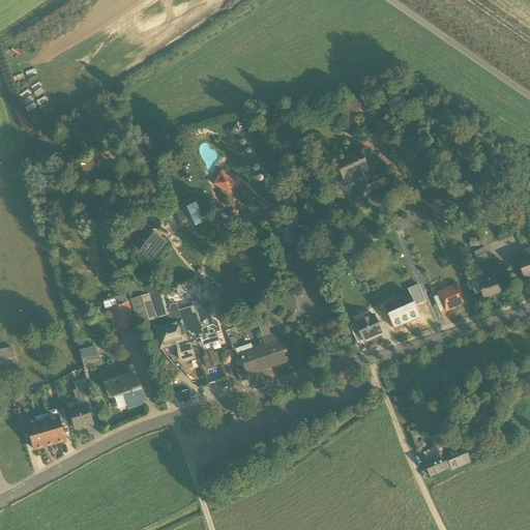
[(356,175),(364,194),(385,184),(380,174),(371,177),(367,169),(369,169),(360,151),(336,162),(345,180),(356,175)]
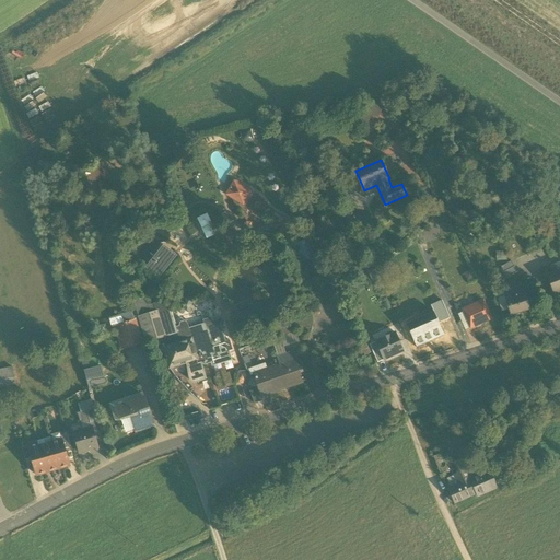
[(407,195),(408,196),(416,193),(410,178),(401,183),(401,184),(407,195)]
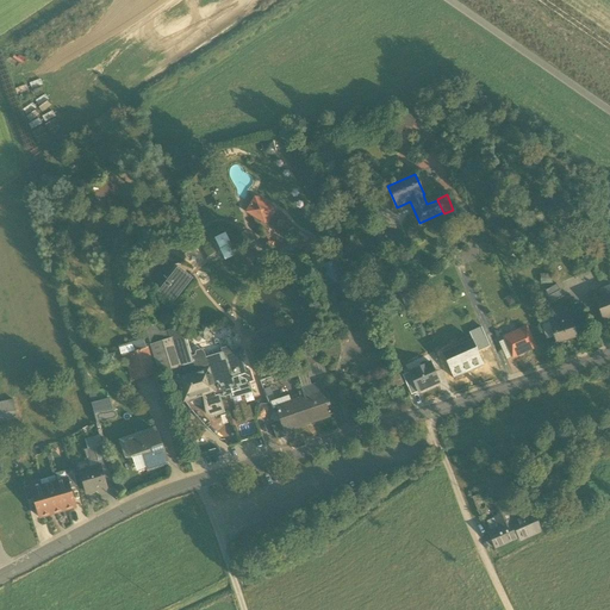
[(251,206),(261,212),(265,206),(272,210),(272,206),(259,198),(257,201),(255,200),(251,206)]
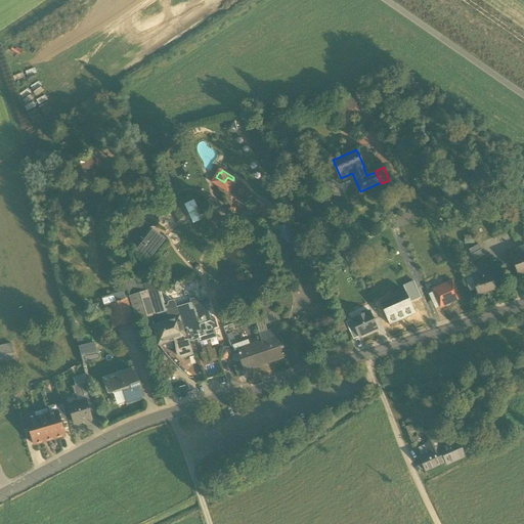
[(224,182),(216,177),(213,182),(226,190),(233,180),(227,177),(224,182)]
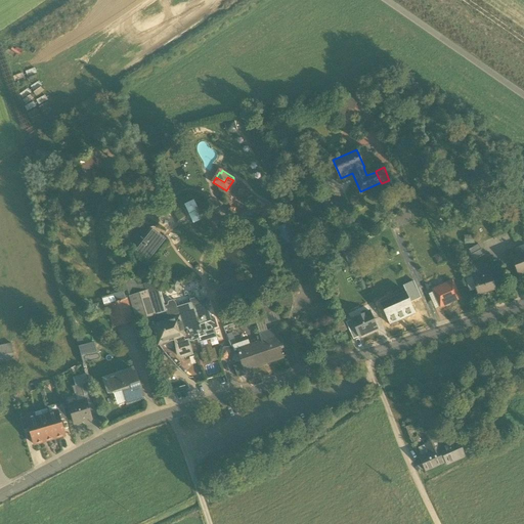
[(195,200),(184,204),(192,223),(204,219),(195,200)]
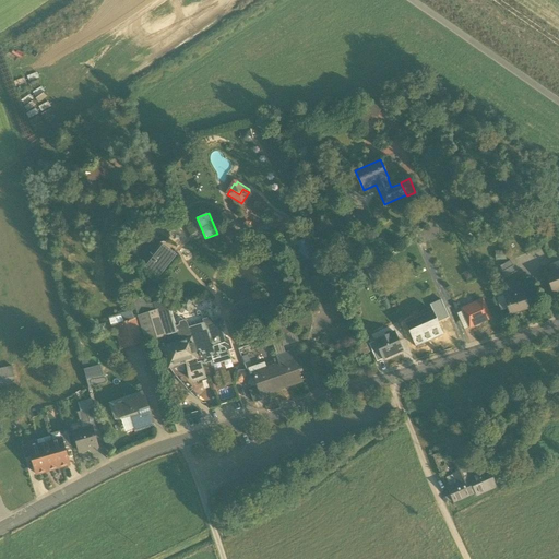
[(294,245),(300,262),(316,257),(308,238),(294,245)]
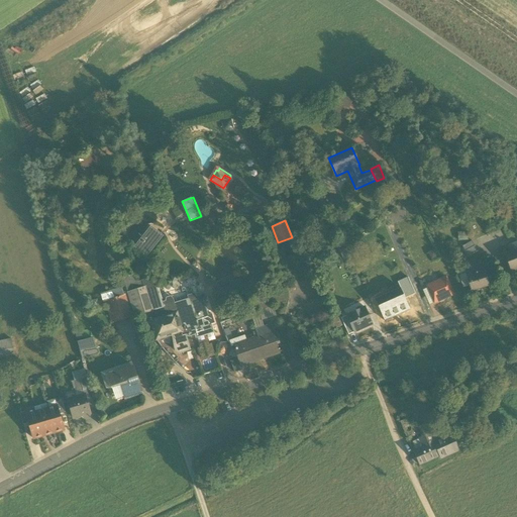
[(135,248),(145,256),(162,236),(151,228),(135,248)]
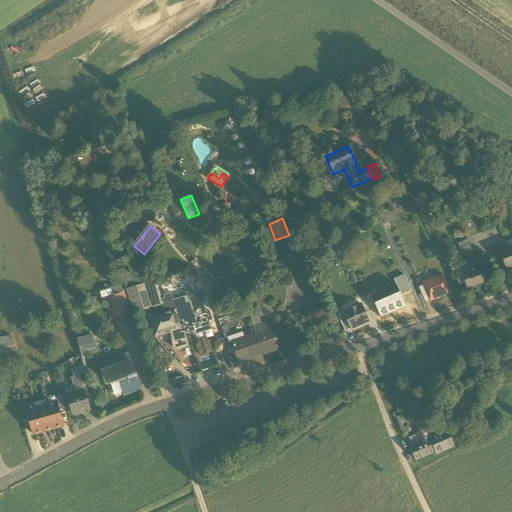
[(453,230),(454,239),(463,239),(463,230),(453,230)]
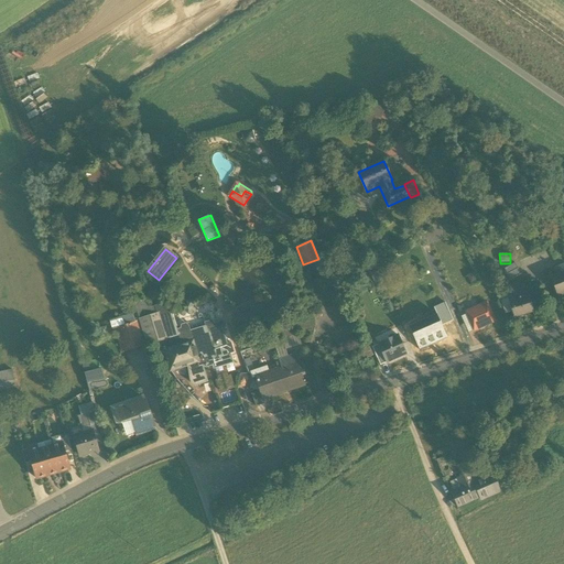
[(505,269),(510,280),(521,274),(514,263),(505,269)]
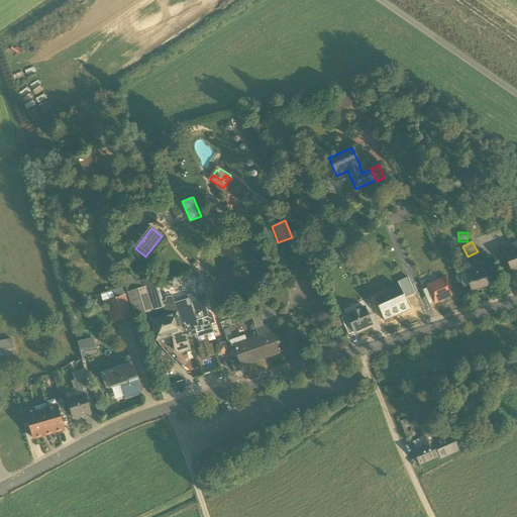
[(115,250),(119,264),(130,261),(126,247),(115,250)]
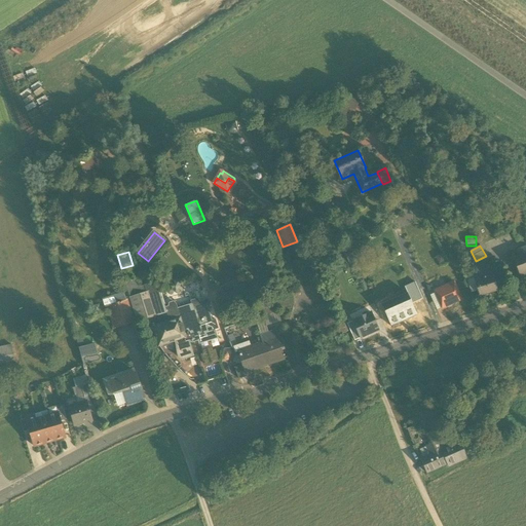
[(525,255),(515,260),(521,275),(525,273),(525,255)]
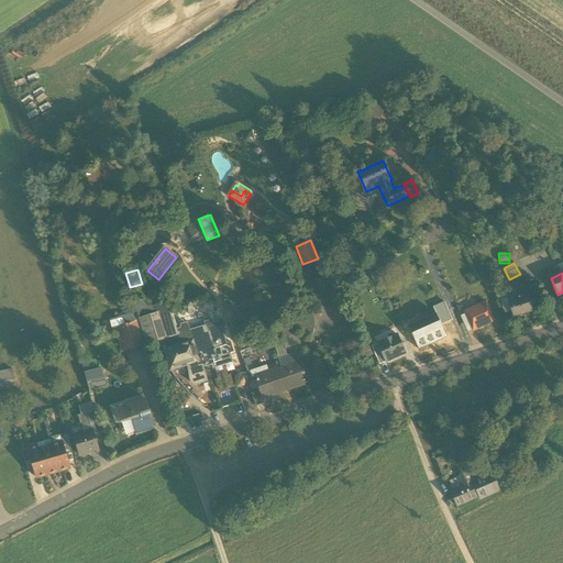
[(508,287),(510,293),(526,285),(523,279),(508,287)]
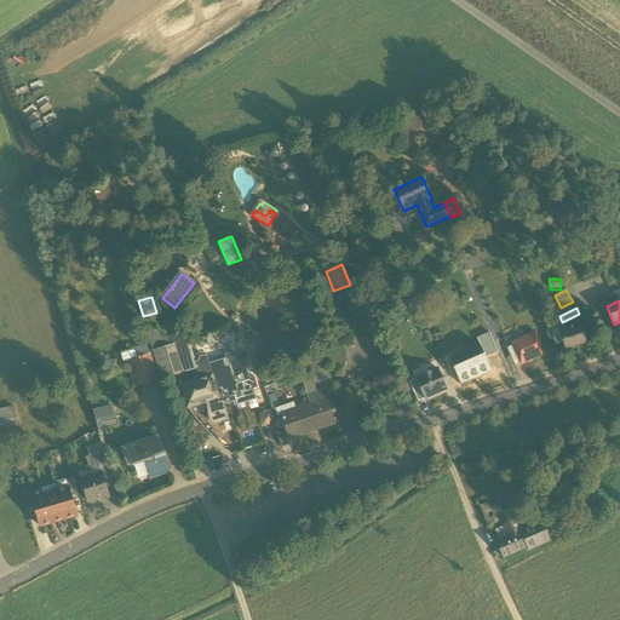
[(580,319),(570,322),(573,329),(583,327),(580,319)]
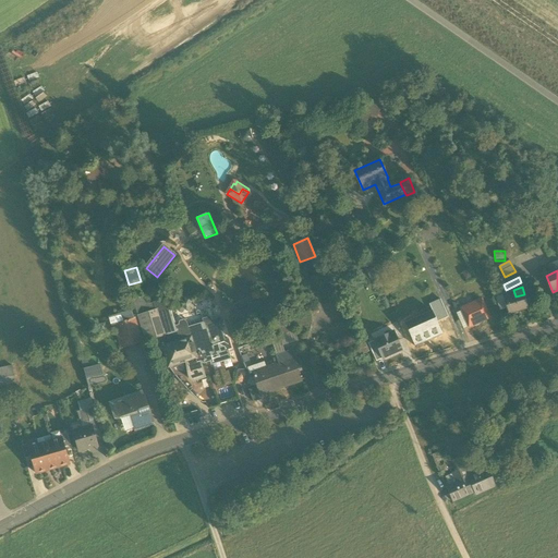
[(529,308),(524,294),(516,296),(513,290),(502,292),(509,314),(529,308)]
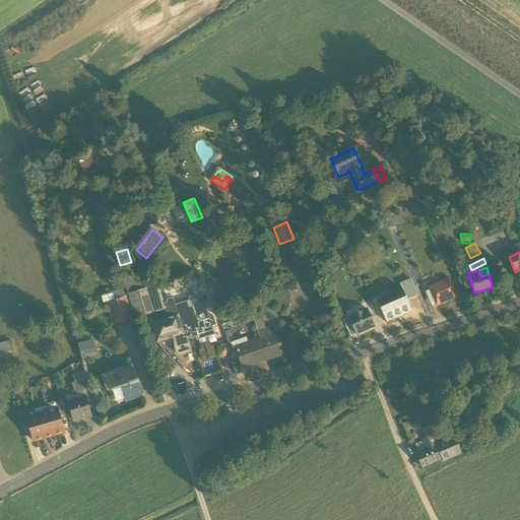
[(152,325),(157,341),(173,336),(182,334),(183,337),(189,335),(190,336),(191,339),(196,337),(197,340),(215,335),(212,326),(215,325),(213,316),(209,317),(204,300),(201,301),(200,298),(197,299),(196,296),(188,298),(189,301),(176,306),(174,301),(172,299),(167,300),(167,304),(164,305),(156,282),(154,283),(153,279),(137,284),(135,276),(124,279),(135,319),(144,316),(146,324),(149,326),(152,325)]
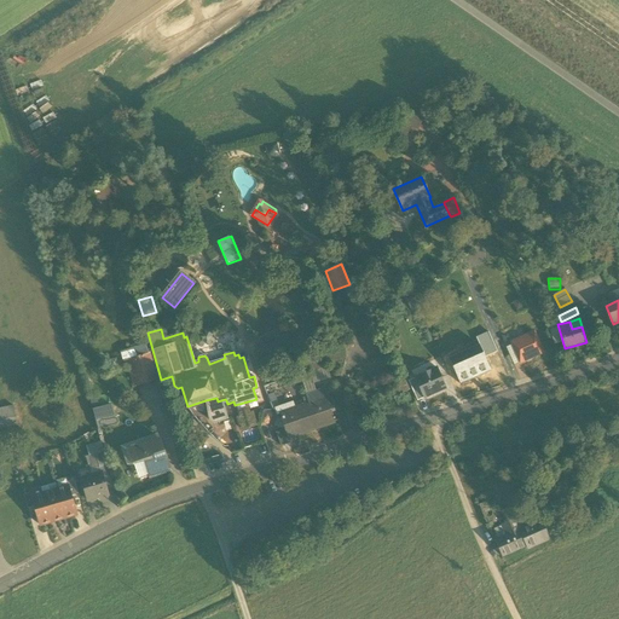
[(489,333),(475,339),(479,346),(485,358),(497,352),(489,333)]
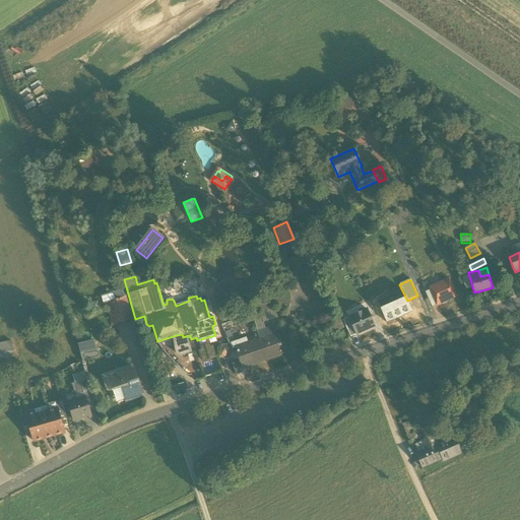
[(431,289),(437,305),(456,297),(448,279),(430,287),(431,289)]
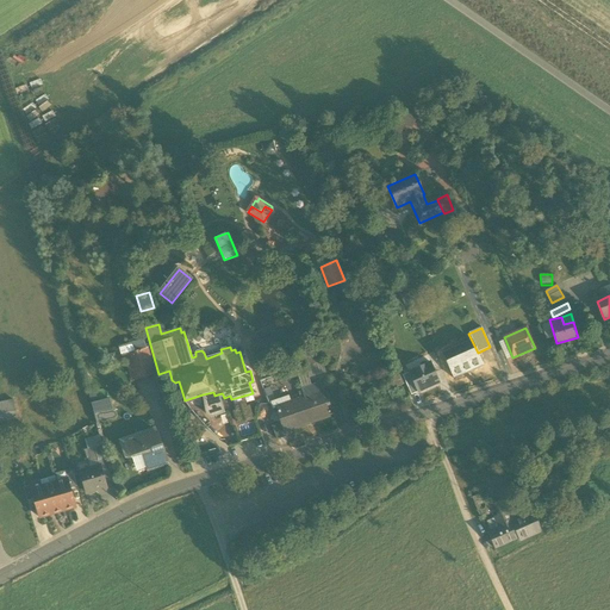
[(128,344),(130,354),(147,349),(143,340),(128,344)]
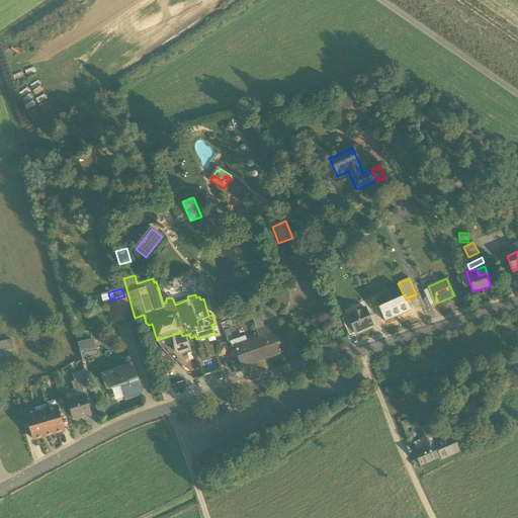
[(430,306),(435,304),(429,288),(423,290),(430,306)]
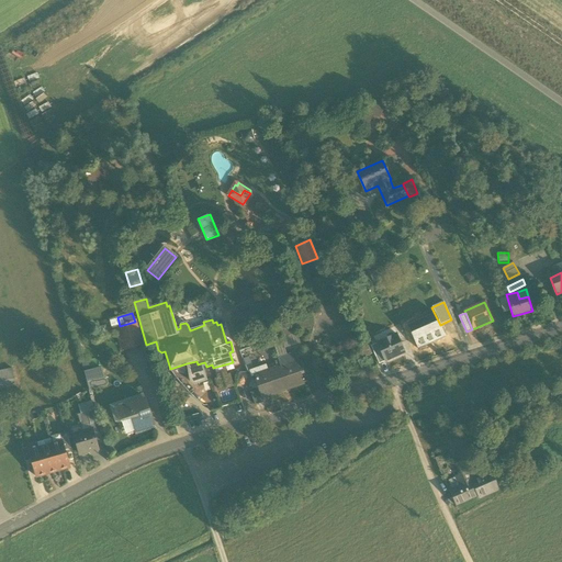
[(270,330),(272,339),(298,330),(315,325),(311,314),(270,330)]
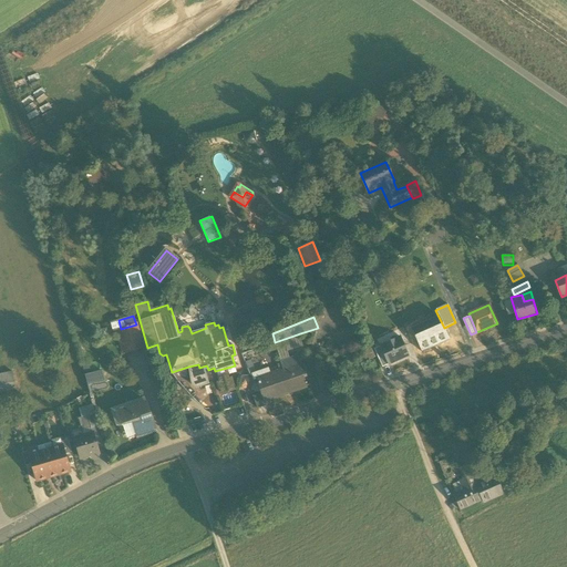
[(439,317),(411,329),(422,352),(432,348),(431,346),(449,338),(444,328),(439,317)]
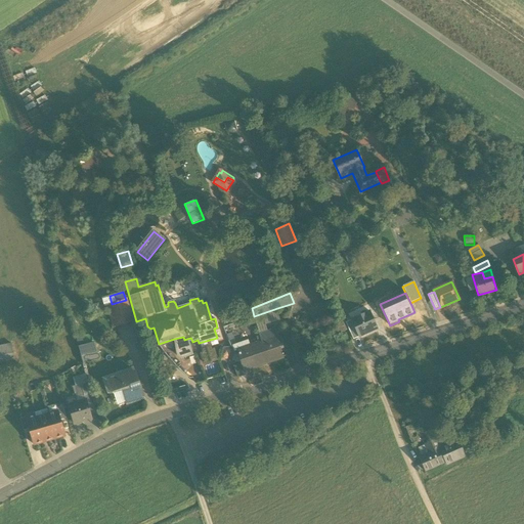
[(107,305),(112,304),(110,296),(101,298),(103,306),(107,305)]
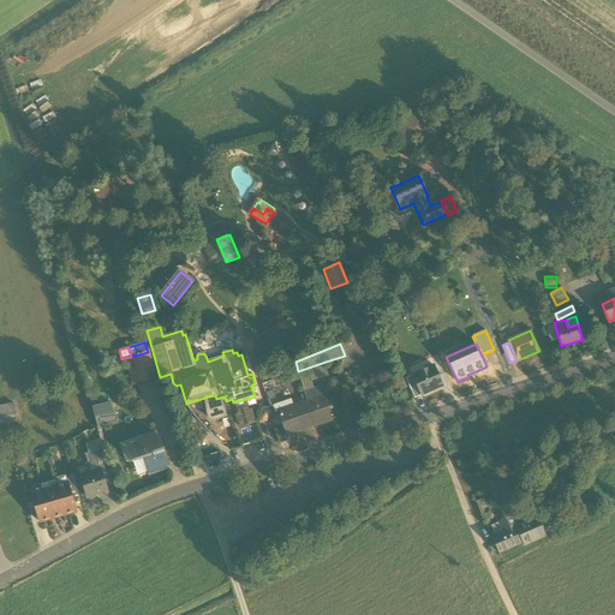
[(126,358),(133,384),(157,377),(149,351),(148,352),(131,357),(126,358)]
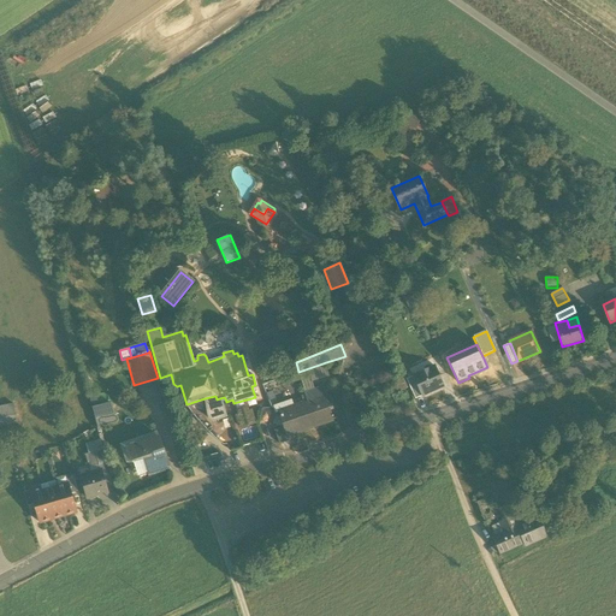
[(298,372),(304,395),(315,391),(313,383),(330,377),(326,362),(298,372)]
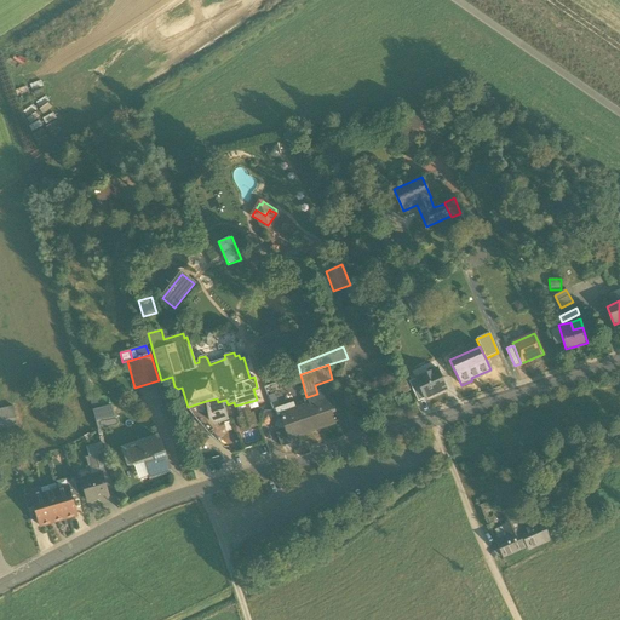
[(415,379),(425,399),(447,389),(437,369),(415,379)]
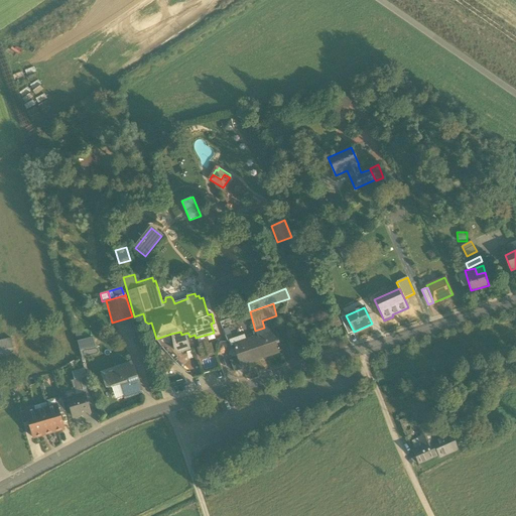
[(299,310),(295,315),(301,320),(305,315),(299,310)]
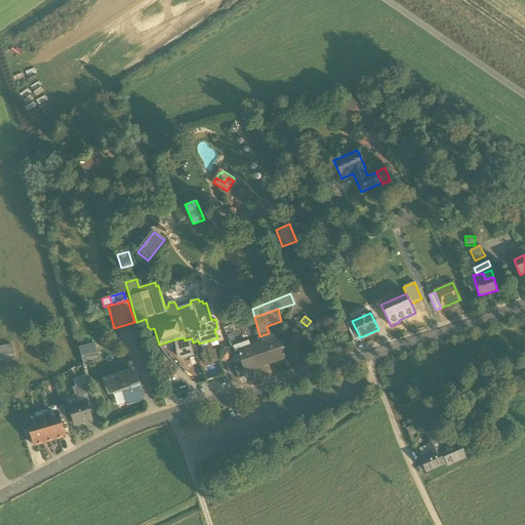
[(341,333),(348,331),(342,319),(336,322),(341,333)]
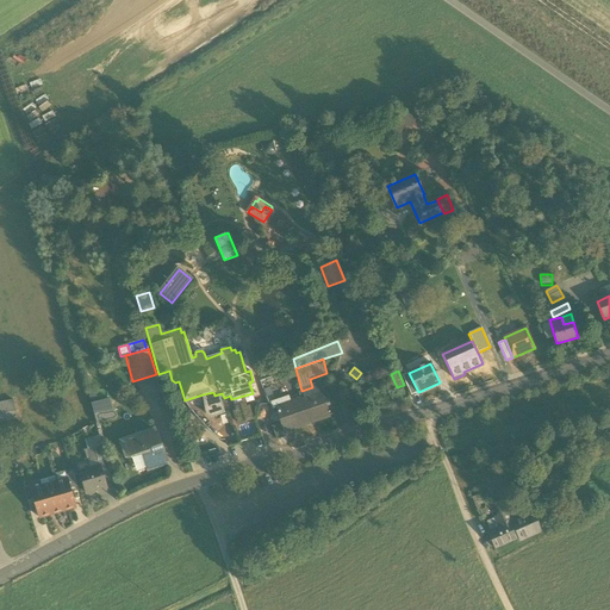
[(418,392),(409,373),(402,375),(411,396),(418,392)]
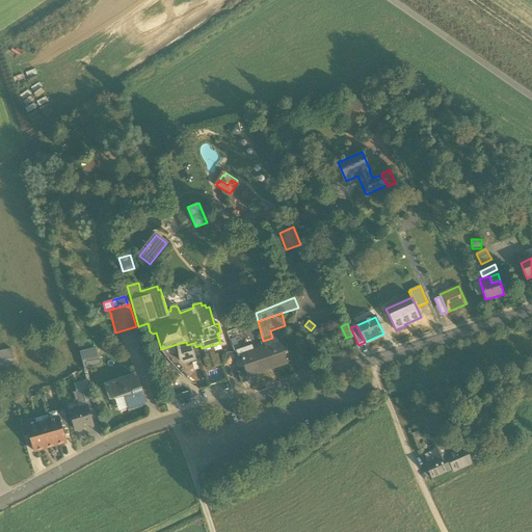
[(263,341),(266,347),(281,342),(278,336),(272,338),(263,341)]
